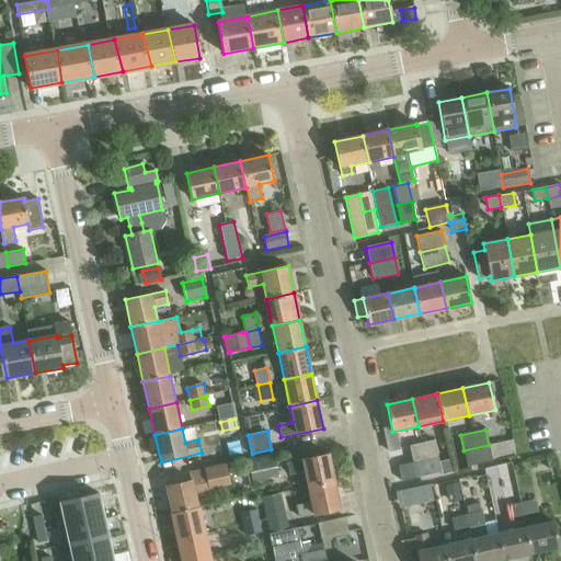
[(410,446),(413,462),(437,457),(434,441),(410,446)]
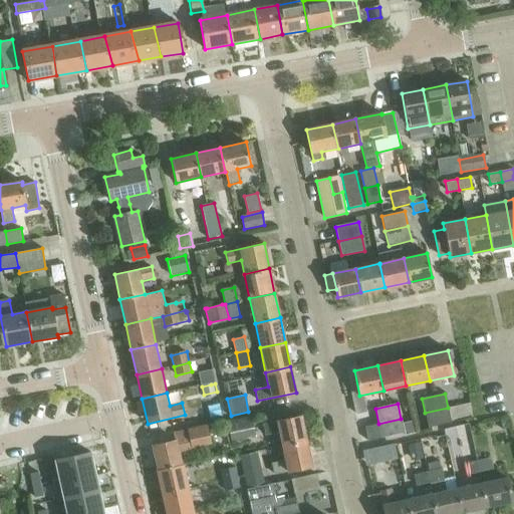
[(451,423),(451,422),(448,408),(425,413),(429,428),(451,423)]
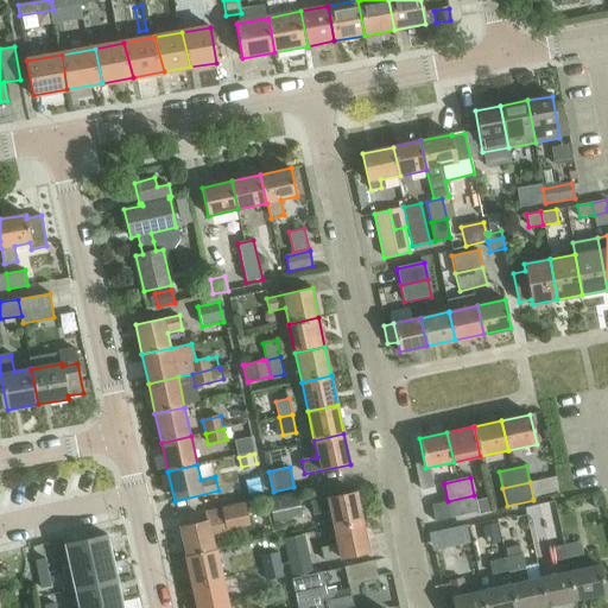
[(329,512),(333,529),(362,521),(355,492),(327,499),(311,502),(314,515),(329,512)]
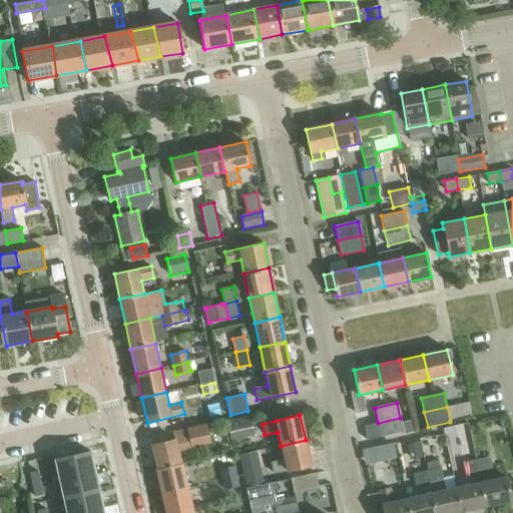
[(401,418),(400,418),(378,423),(381,437),(404,432),(402,423),(401,418)]
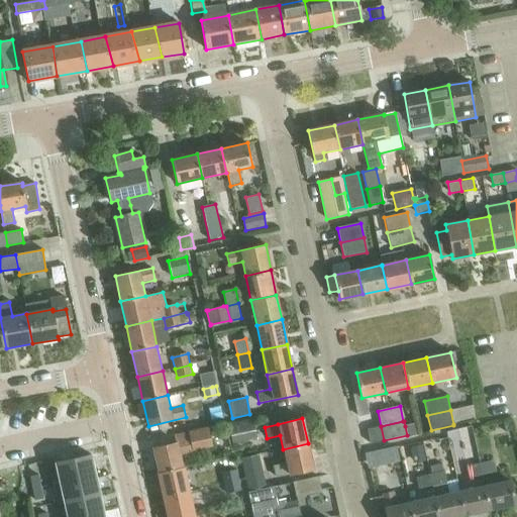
[(253,422),(229,427),(232,443),(256,438),(253,422)]
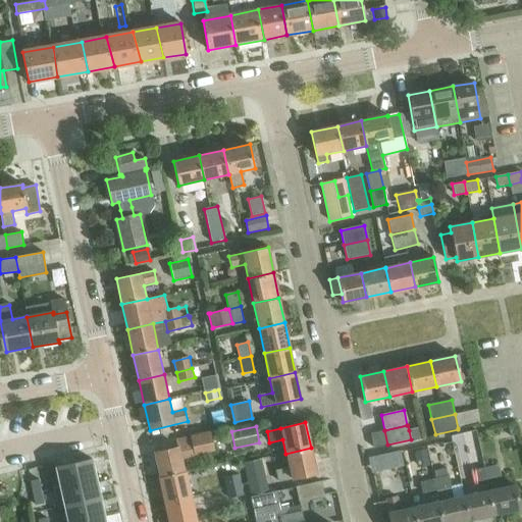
[(514,426),(507,427),(509,436),(516,435),(514,426)]
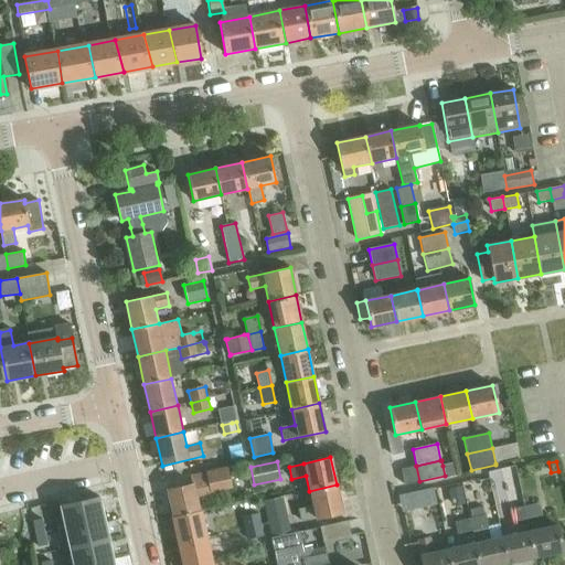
[(454,464),(443,466),(445,476),(445,478),(457,476),(454,464)]
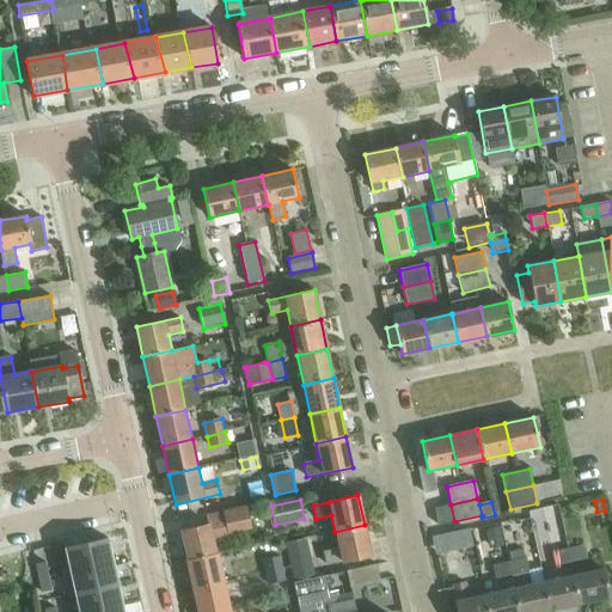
[(181,530),(188,560),(218,554),(214,537),(251,530),(246,509),(224,514),(226,520),(181,530)]
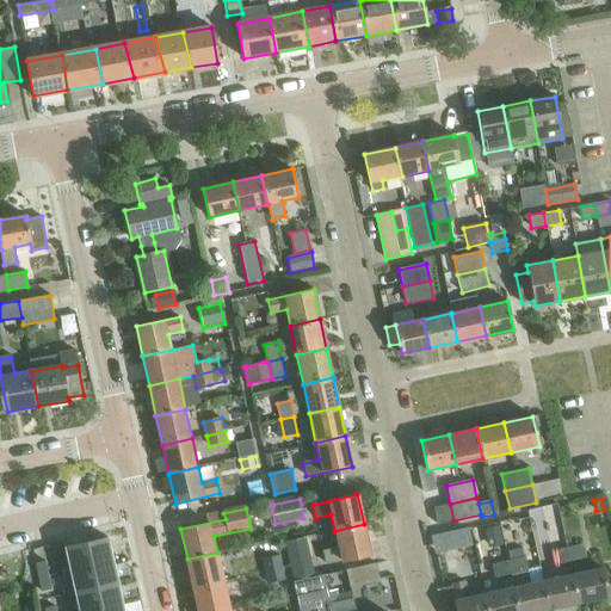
[(370,555),(364,524),(334,531),(338,548),(322,550),(326,563),(341,561),(370,555)]
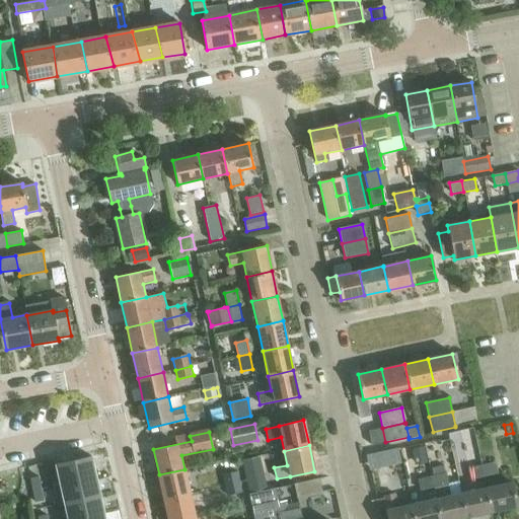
[(424,447),(411,450),(415,466),(427,463),(424,447)]
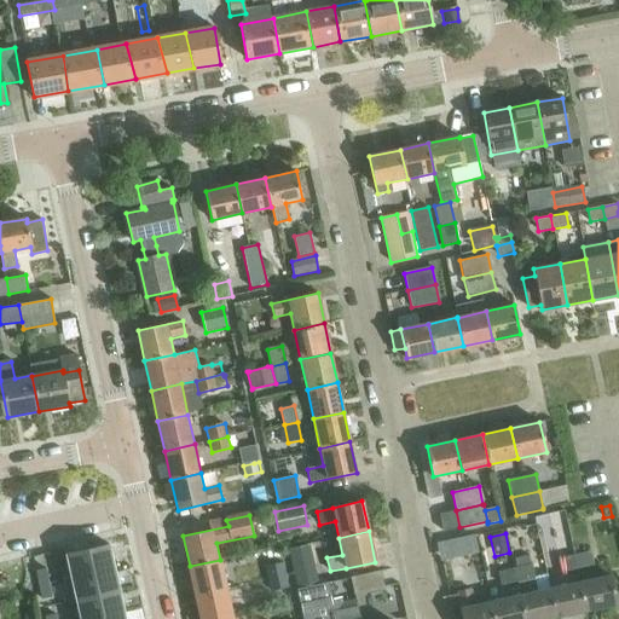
[(475,539),(462,542),(464,554),(478,550),(475,539)]
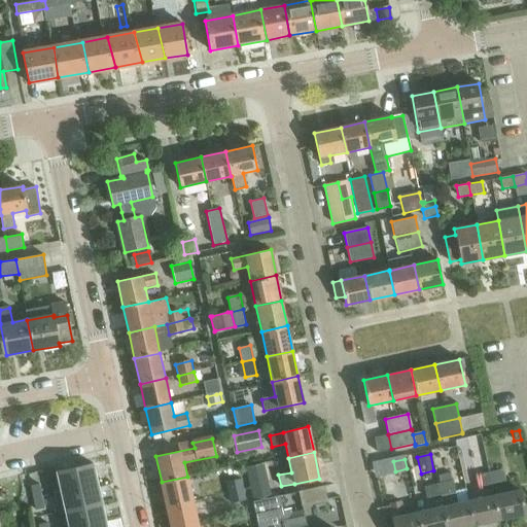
[(92,465),(58,473),(58,475),(62,492),(96,485),(92,466),(92,465)]
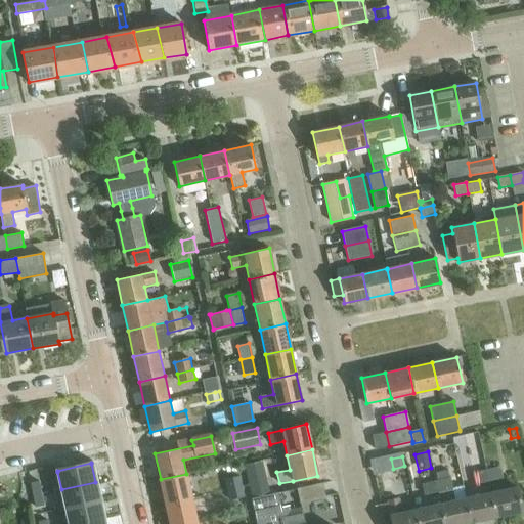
[(487,470),(489,480),(501,477),(499,467),(487,470)]
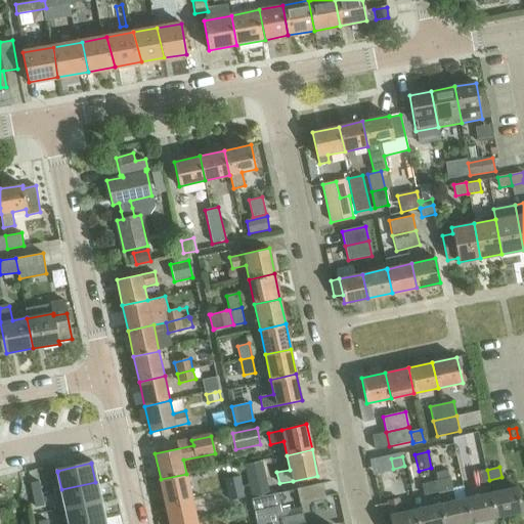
[(438,492),(441,504),(445,523),(464,523),(471,523),(466,497),(464,486),(453,489),(448,469),(436,472),(437,480),(436,480),(438,492)]
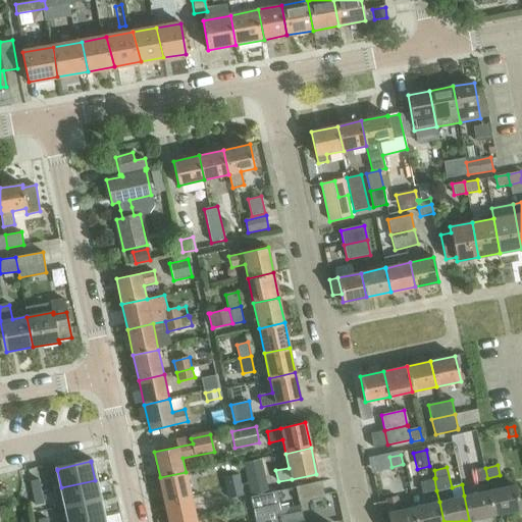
[(473,481),(487,478),(485,468),(471,471),(473,481)]
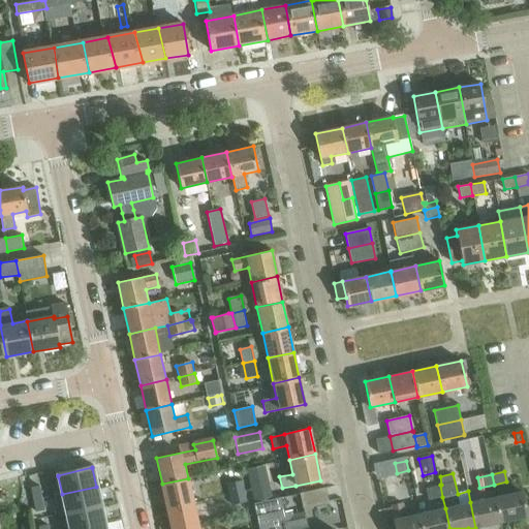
[(162,484),(167,508),(193,503),(188,478),(162,484)]
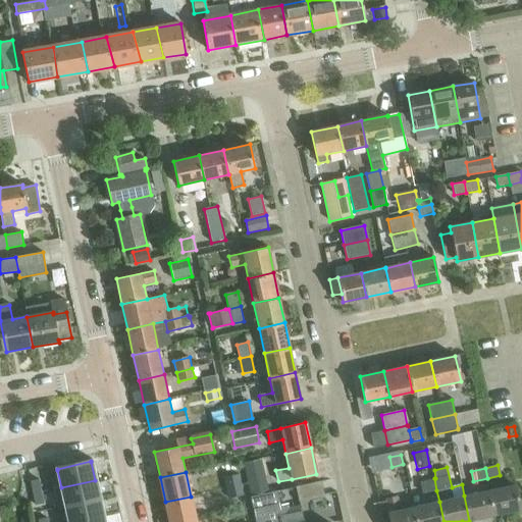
[(229,477),(224,478),(228,498),(235,497),(243,494),(242,490),(241,486),(240,483),(240,481),(239,480),(239,478),(239,476),(238,475),(229,477)]
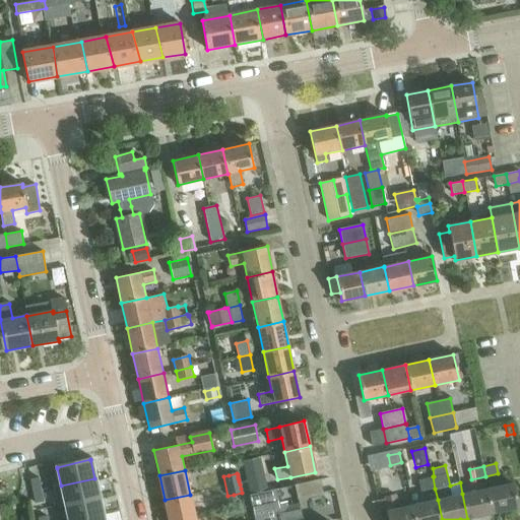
[(263,476),(246,480),(249,494),(266,490),(263,476)]
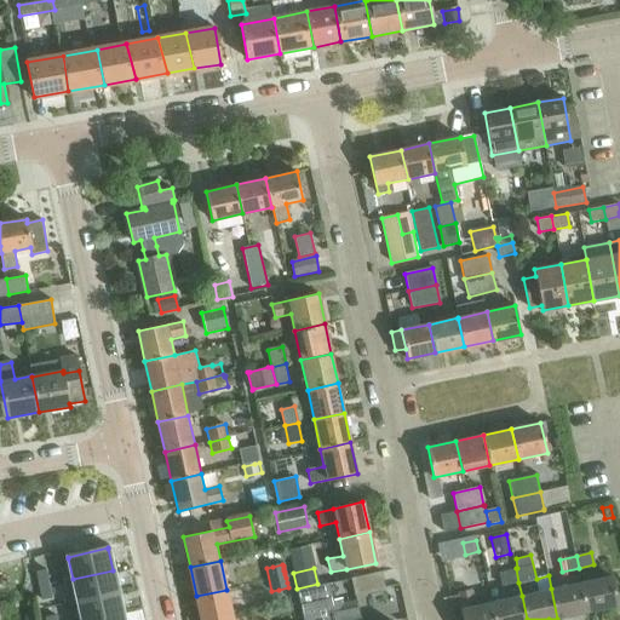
[(501,586),(518,583),(516,568),(498,572),(501,586)]
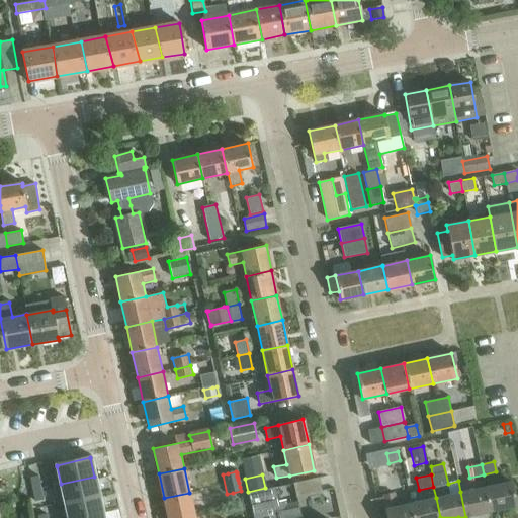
[(37,476),(28,478),(31,490),(40,488),(37,476)]
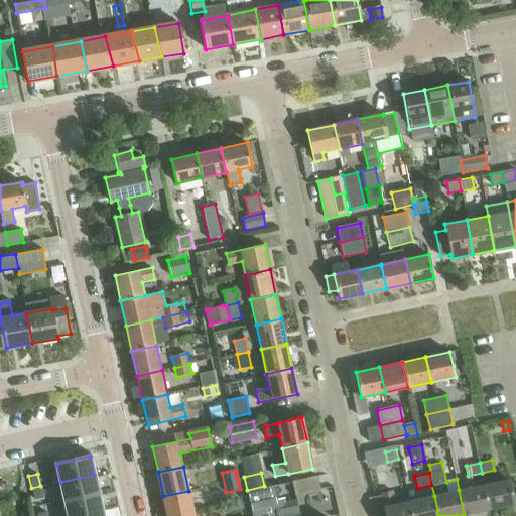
[(60,482),(52,484),(52,485),(56,503),(65,502),(98,494),(94,477),(94,476),(94,475),(60,482)]
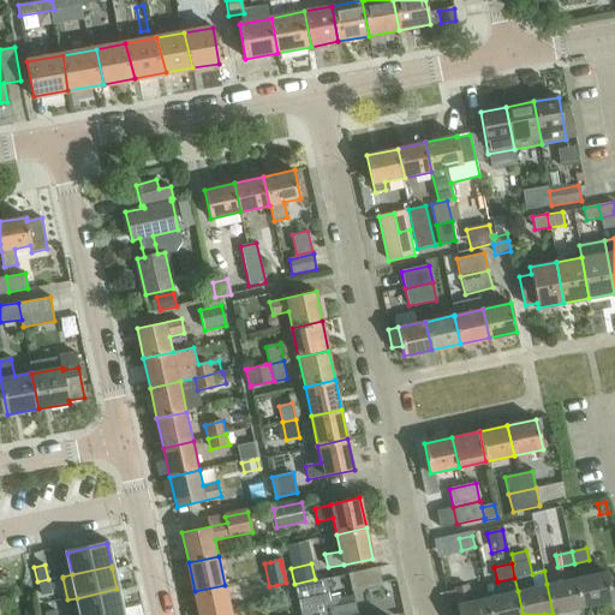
[(382,585),(378,567),(348,574),(352,591),(382,585)]
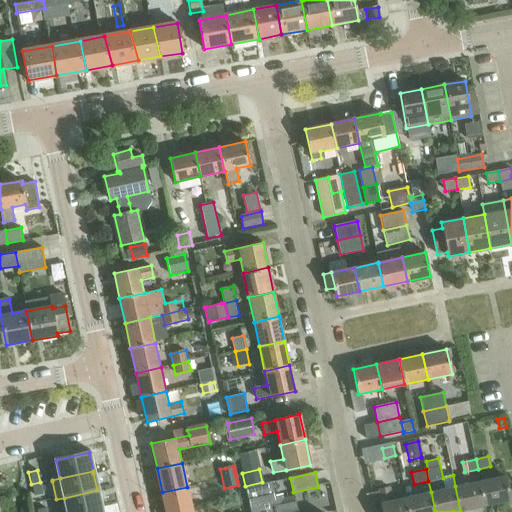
[(480,481),(486,505),(510,500),(505,476),(480,481)]
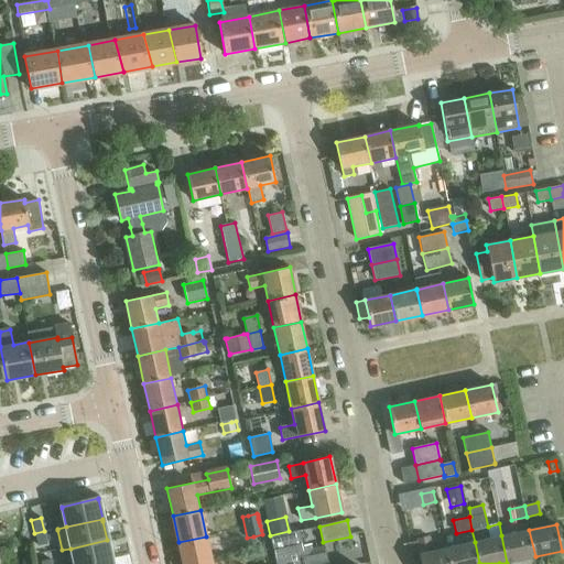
[(270,537),(275,563),(327,563),(325,553),(305,557),(300,530),(270,537)]
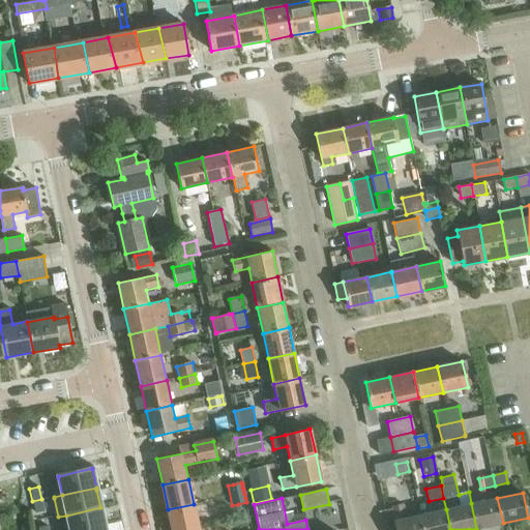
[(471,503),(476,529),(503,523),(497,498),(471,503)]
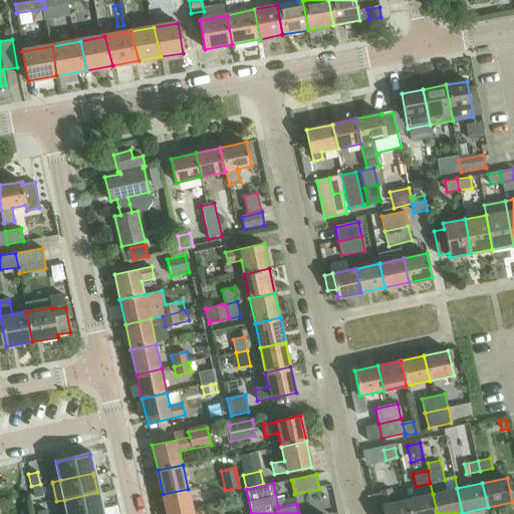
[(40,484),(31,486),(33,499),(43,497),(40,484)]
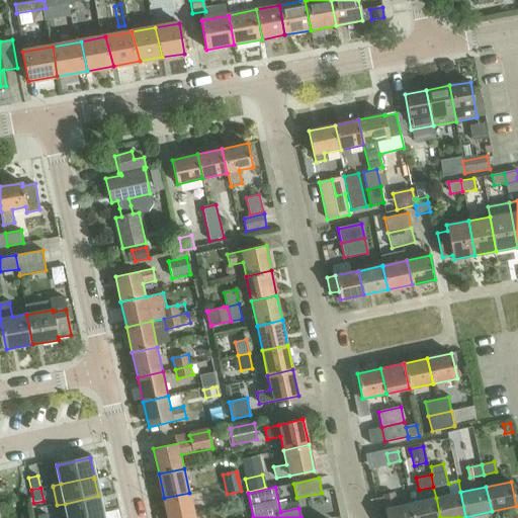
[(164,498),(168,517),(193,517),(195,517),(189,493),(164,498)]
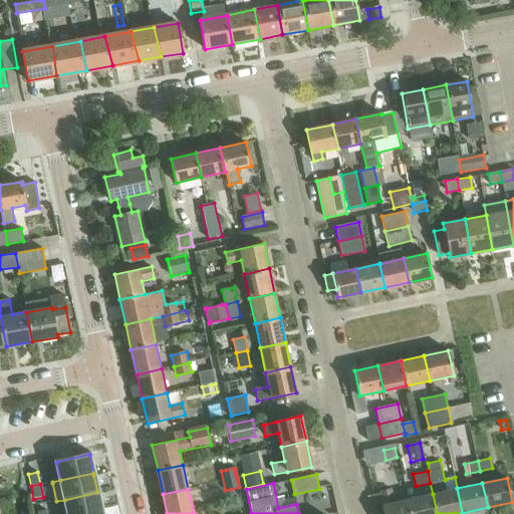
[(383,513),(437,513),(433,494),(394,502),(391,489),(379,491),(382,505),(383,513)]
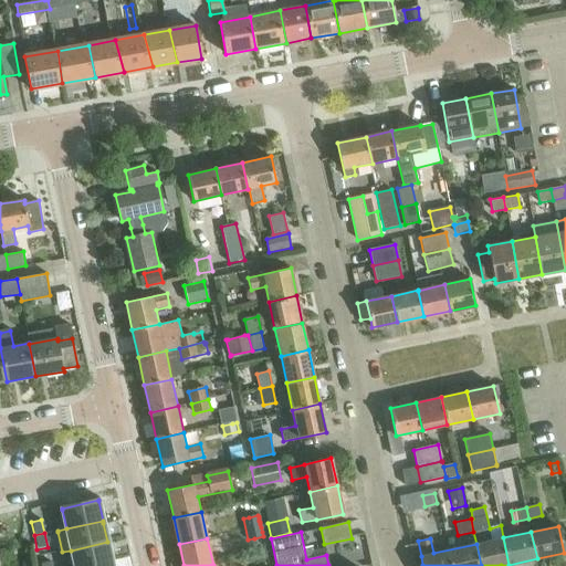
[(107,542),(71,551),(74,565),(96,565),(112,563),(107,542)]
